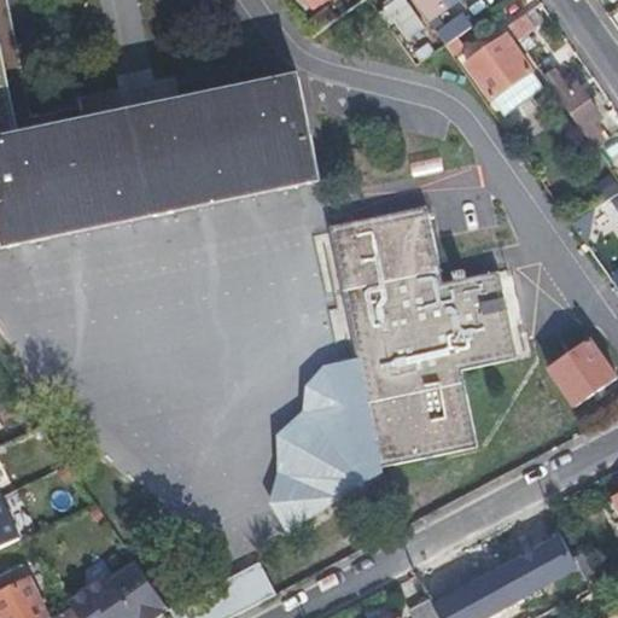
[(408,0),(375,0),(392,23),(414,9),(408,0)]
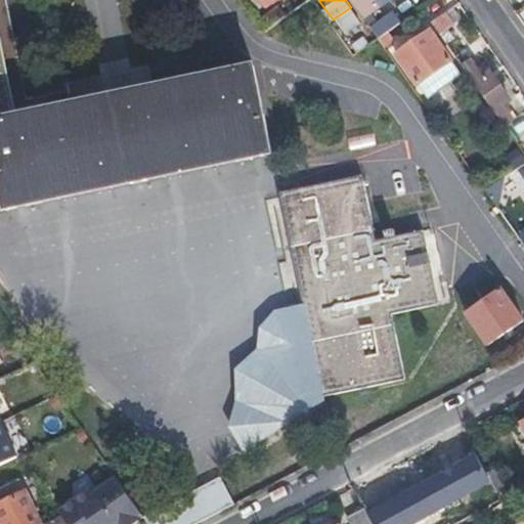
[(349,0),(361,16),(384,0),(349,0)]
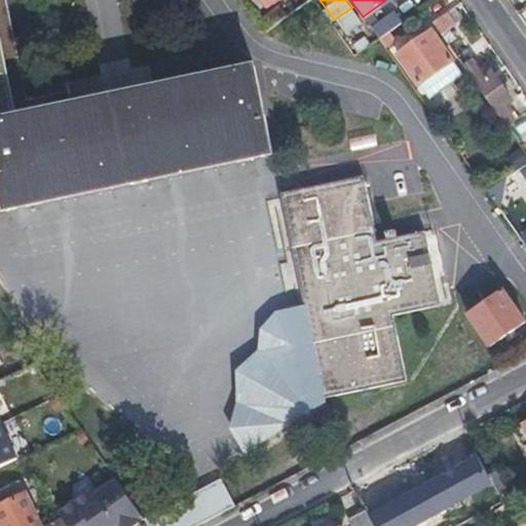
[(460,19),(453,8),(431,23),(439,33),(460,19)]
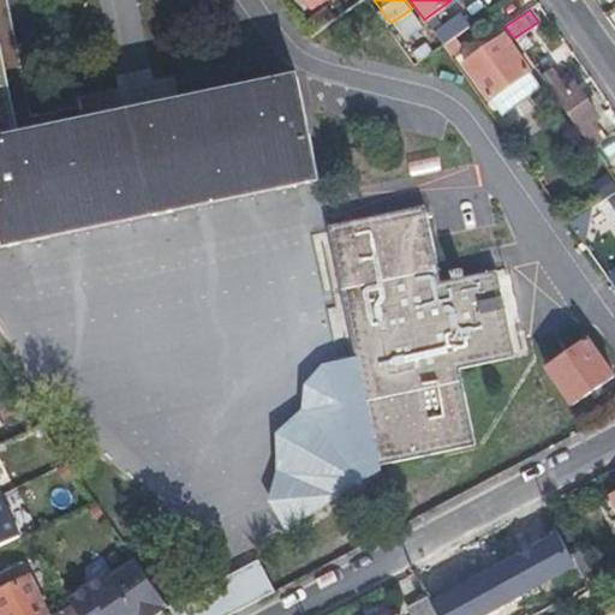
[(500,19),(499,18),(493,11),(478,21),(485,30),(500,19)]
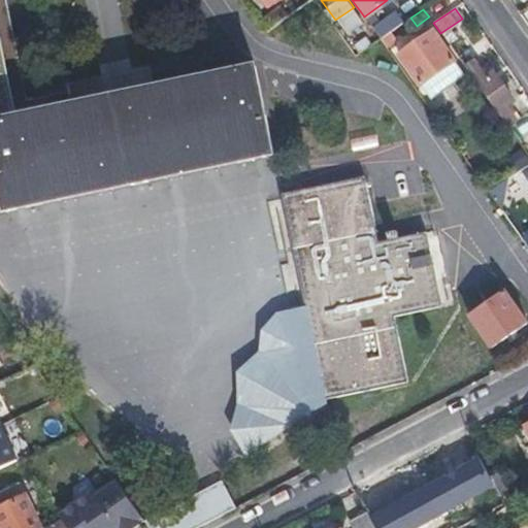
[(389,33),(402,24),(396,12),(372,28),(380,39),(389,33)]
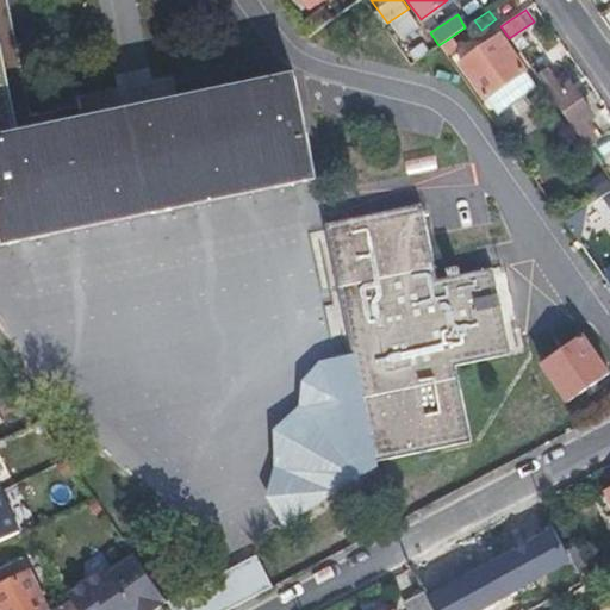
[(312,19),(298,27),(306,38),(319,29),(312,19)]
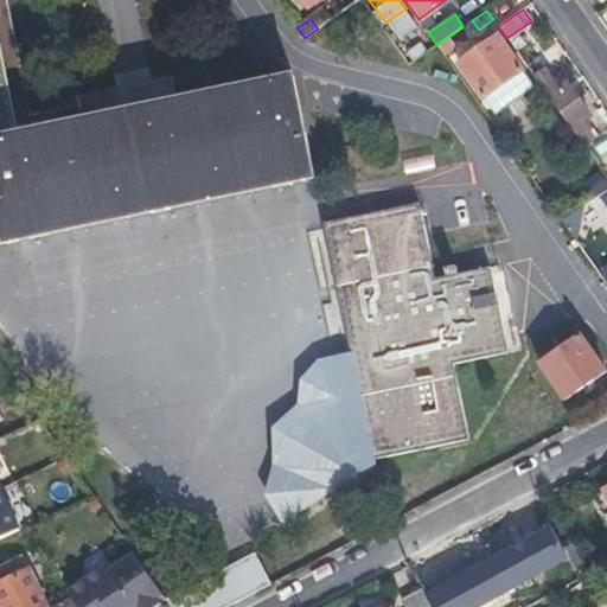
[(439,49),(443,55),(453,48),(447,38),(436,45),(439,49)]
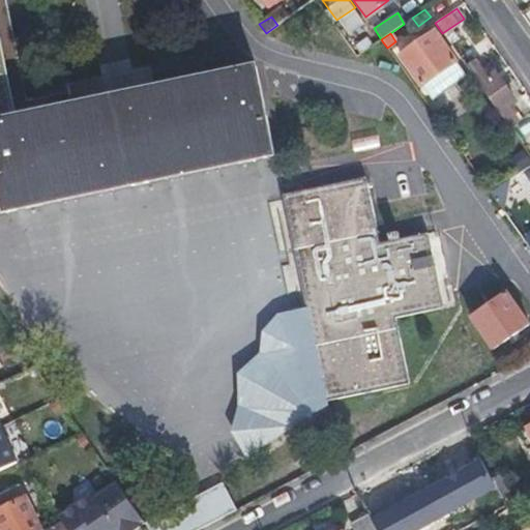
[(401,56),(421,88),(455,65),(435,34),(401,56)]
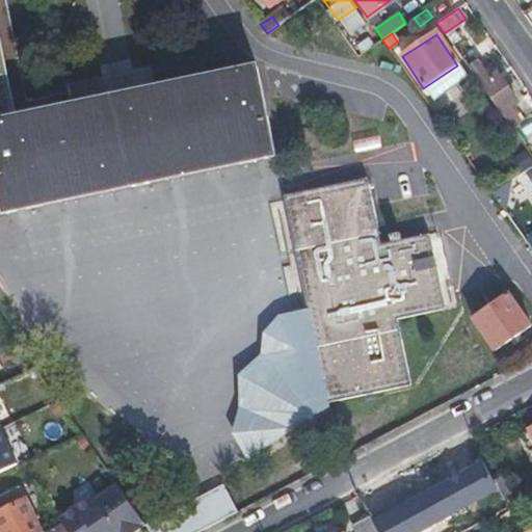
[(0,211),(271,156),(254,68),(131,91),(33,112),(14,115),(0,52),(0,211)]
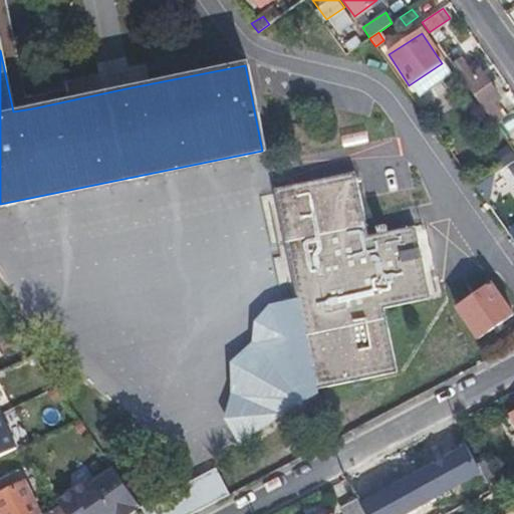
[(451,64),(494,124),(505,116),(494,102),(497,97),(480,72),(477,74),(465,55),(451,64)]
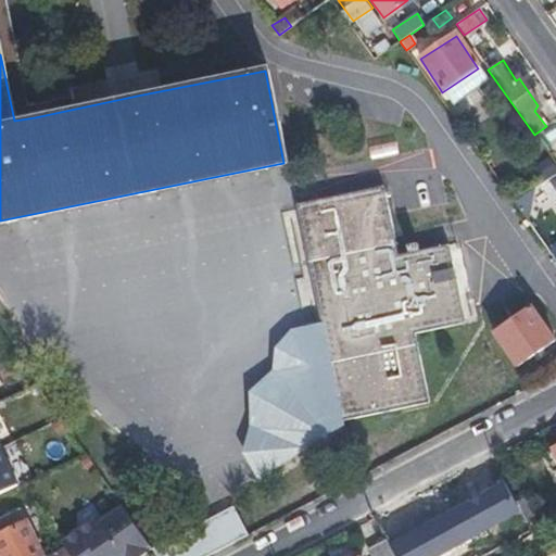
[(489,84),(478,68),(442,92),(453,108),(489,84)]
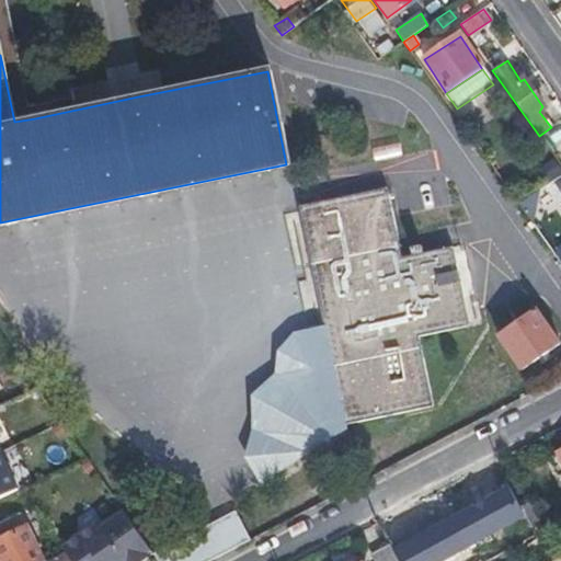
[(539,170),(549,184),(560,174),(560,168),(554,159),(539,170)]
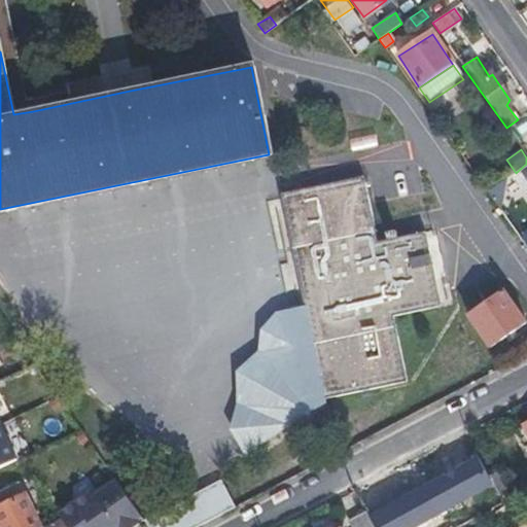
[(279,195),(321,399),(403,382),(390,317),(438,306),(424,233),(374,243),(359,179),(279,195)]
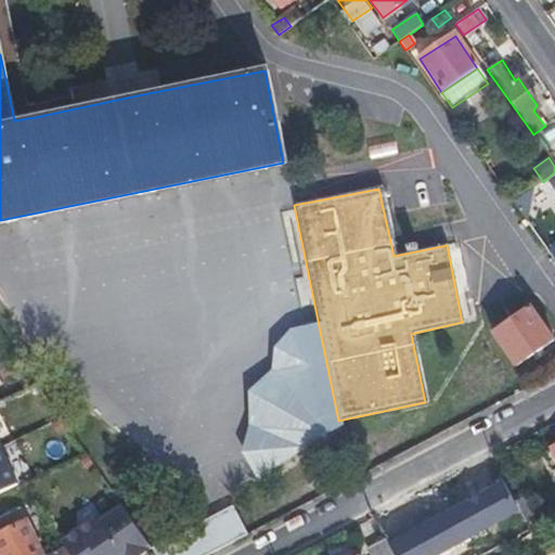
[(492,330),(513,362),(552,339),(530,306),(492,330)]
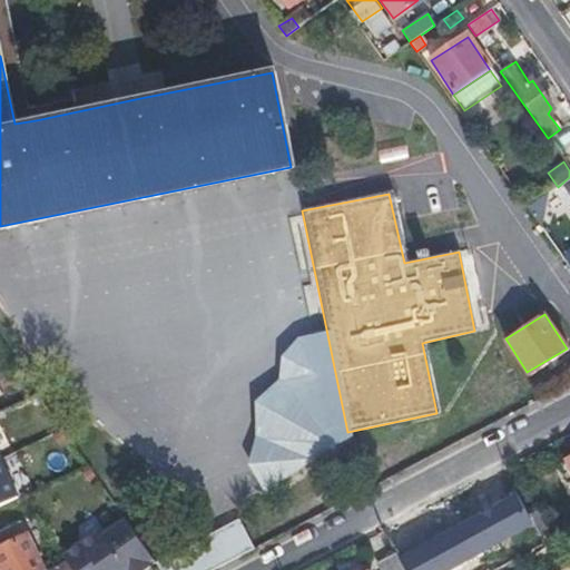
[(0,505),(19,498),(1,454),(0,454),(0,505)]
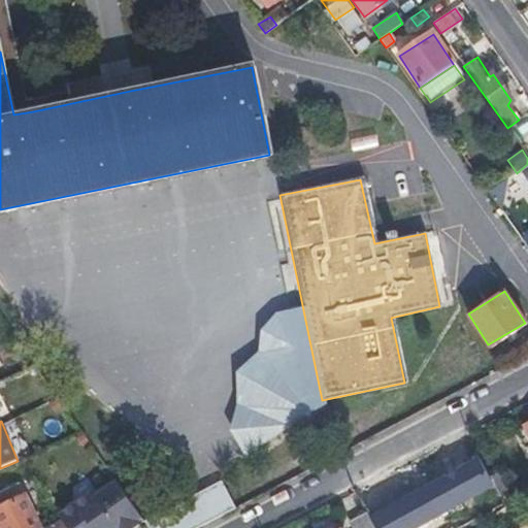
[(507,501),(493,479),(397,527),(459,527),(461,527),(507,501)]
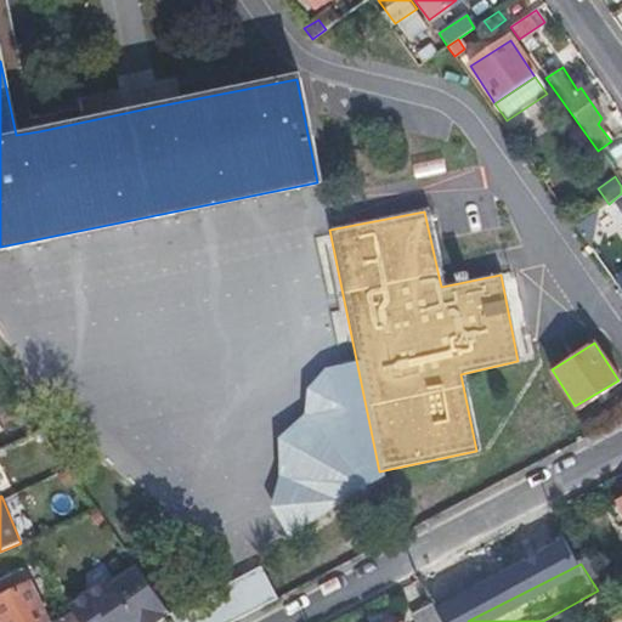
[(164,614),(169,621),(227,621),(270,600),(253,567),(164,614)]
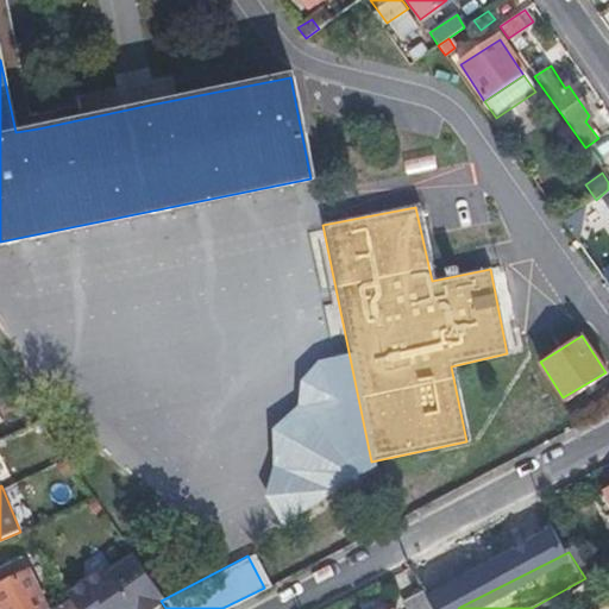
[(20,557),(0,566),(0,608),(46,608),(48,608),(20,557)]
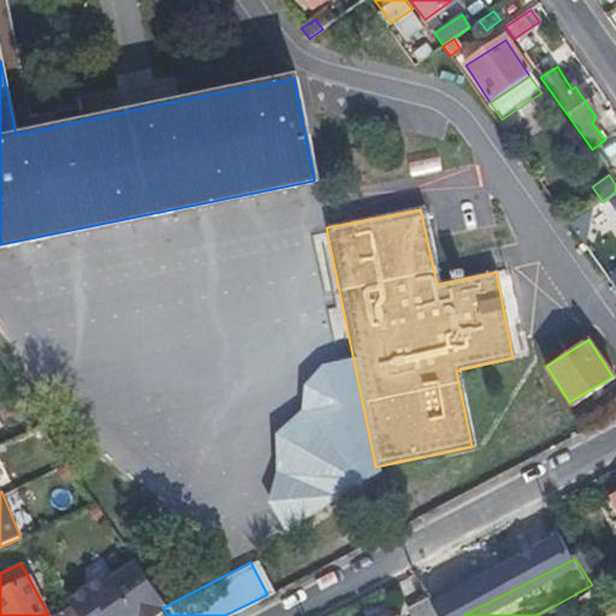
[(408,615),(440,615),(428,597),(406,610),(408,615)]
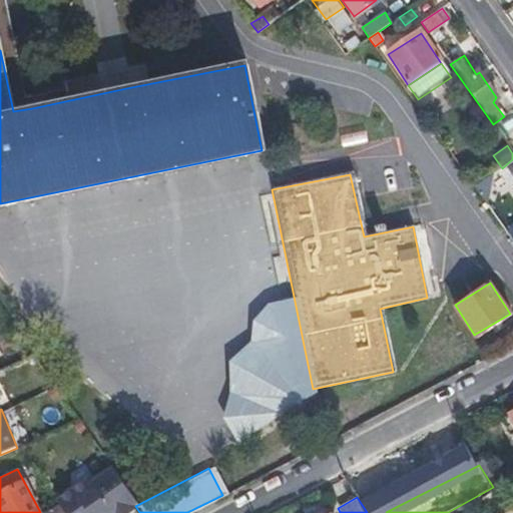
[(65,512),(58,503),(40,512),(39,512),(65,512)]
